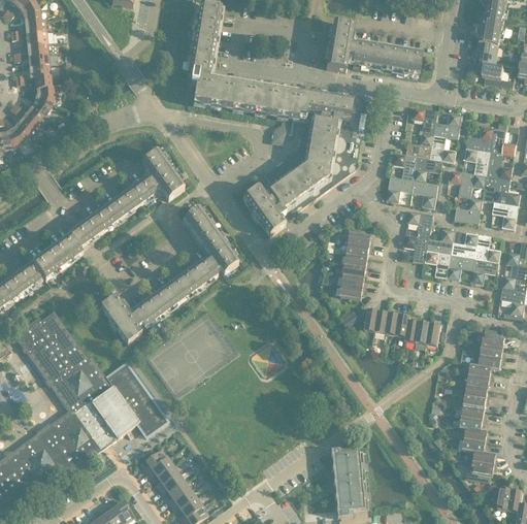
[(34,0),(20,0),(14,6),(19,9),(21,13),(36,5),(34,0)]
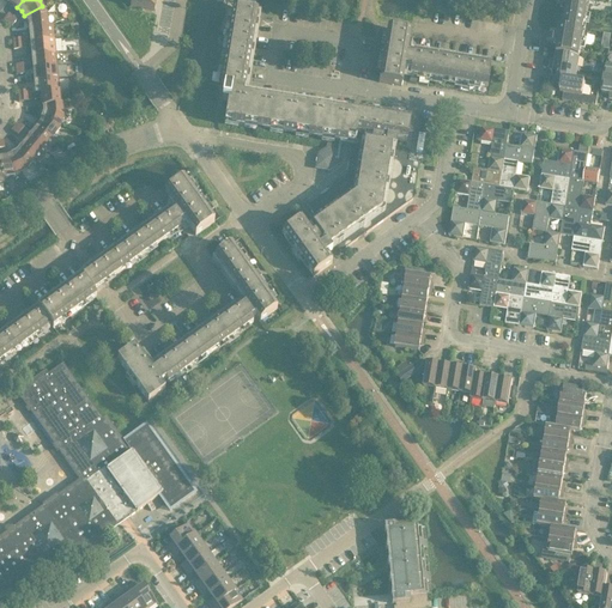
[(563,0),(563,1),(562,13),(585,18),(587,0),(563,0)]
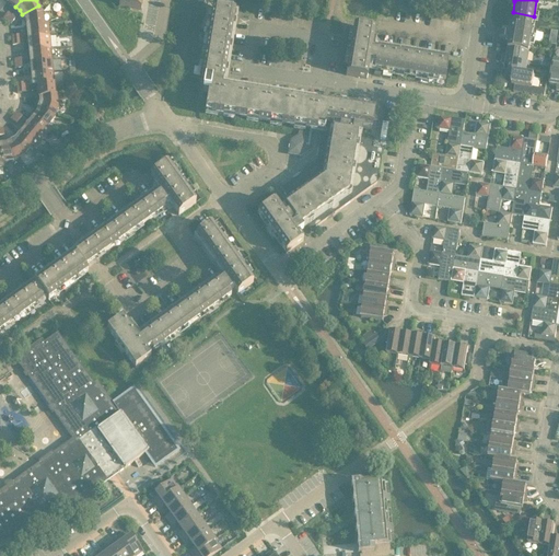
[(315,127),(321,128),(325,103),(319,102),(230,87),(223,85),(221,85),(222,80),(233,9),(211,4),(199,76),(204,77),(202,82),(201,89),(207,90),(205,108),(315,127)]
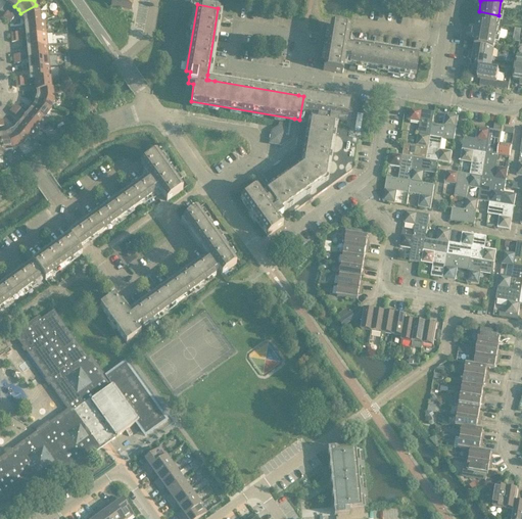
[(36,5),(20,13),(22,17),(24,22),(40,20),(39,9),(36,5)]
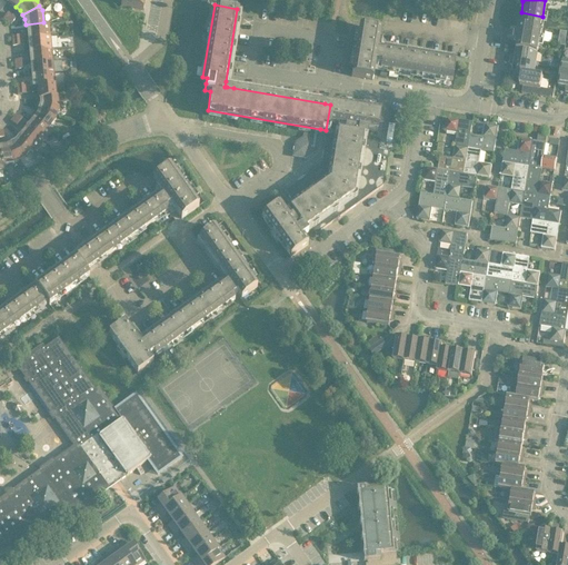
[(539,37),(542,17),(521,12),(516,47),(536,50),(538,40),(540,41),(540,37),(539,37)]
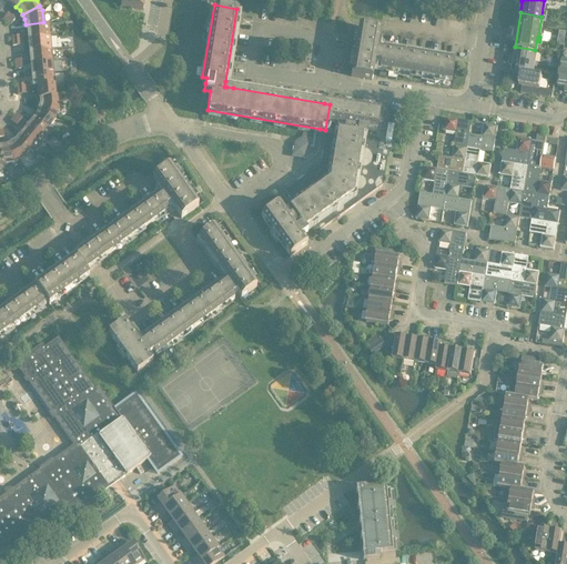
[(43,22),(26,24),(27,37),(49,34),(48,21),(43,22)]
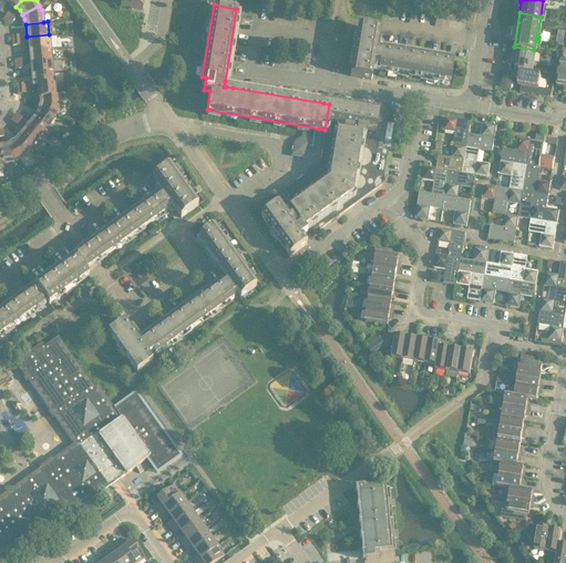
[(378,65),(450,78),(453,57),(381,44),(381,45),(374,45),(378,28),(357,24),(349,72),(370,77),(372,64),(378,64),(378,65)]
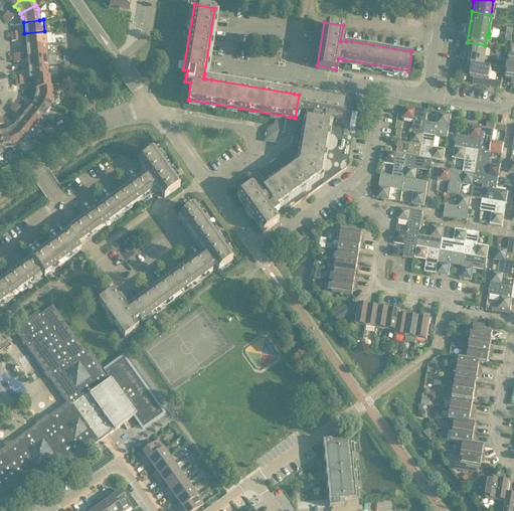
[(44,31),(24,33),(25,43),(45,41),(44,31)]
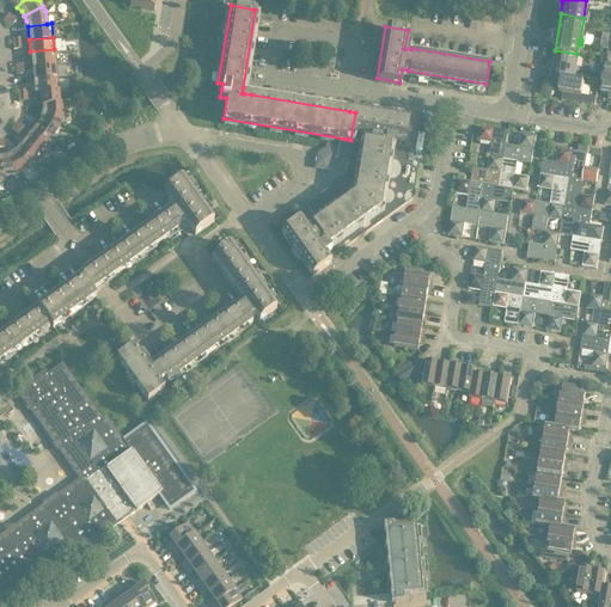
[(54,49),(30,51),(31,65),(55,62),(54,49)]
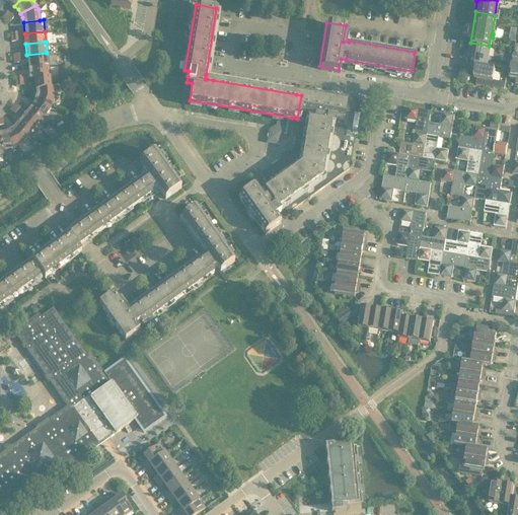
[(465,49),(464,52),(490,56),(490,55),(488,54),(489,46),(470,43),(469,49),(465,49)]
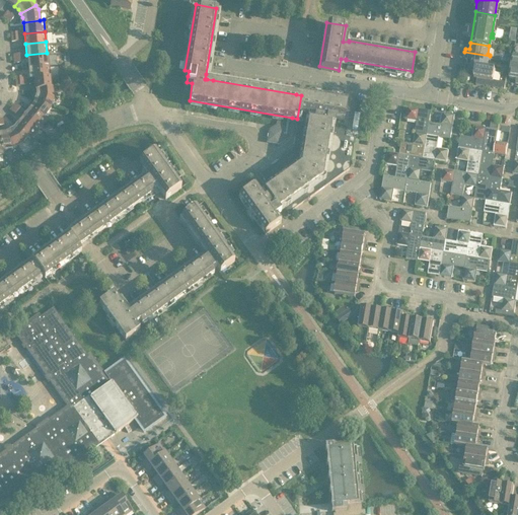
[(490,56),(464,52),(463,56),(467,57),(466,64),(470,64),(486,66),(488,58),(489,58),(490,56)]
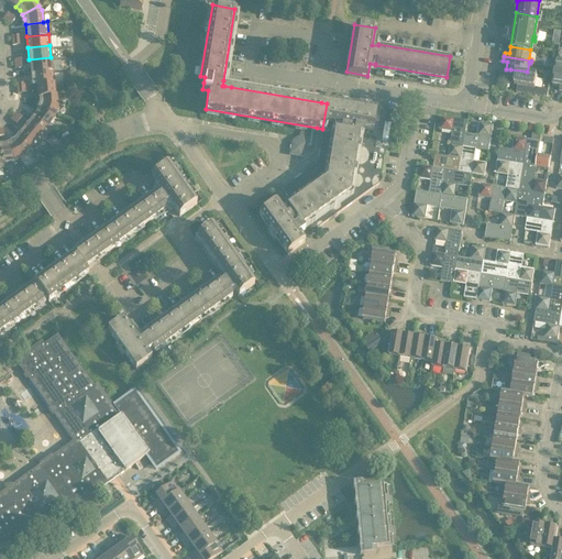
[(558,88),(561,88),(561,56),(555,56),(551,81),(559,84),(558,88)]
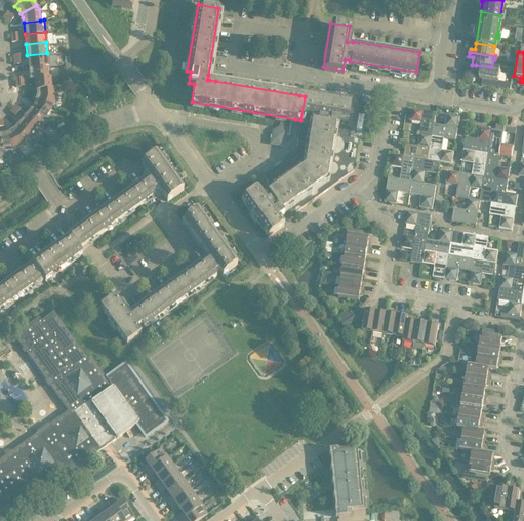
[(47,53),(27,55),(28,67),(48,65),(47,53)]
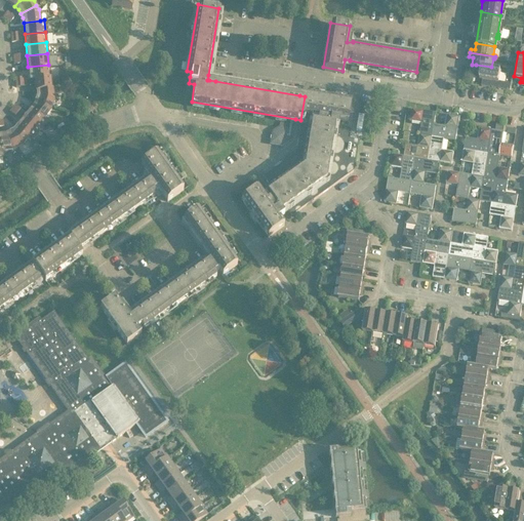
[(48,65),(28,67),(29,78),(34,78),(34,77),(49,76),(48,65)]
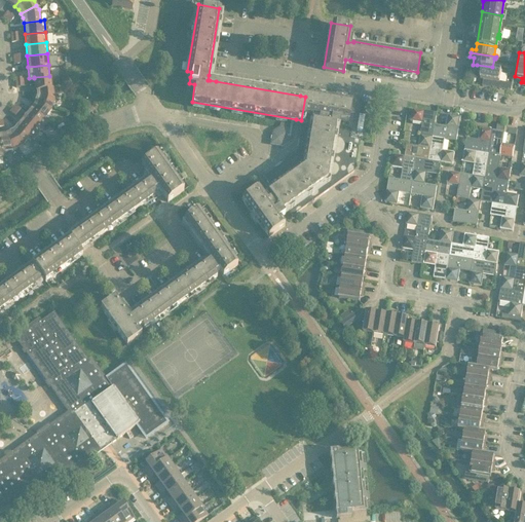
[(480,76),(482,76),(498,79),(500,70),(502,71),(502,68),(492,67),(477,65),(477,68),(481,69),(480,76)]
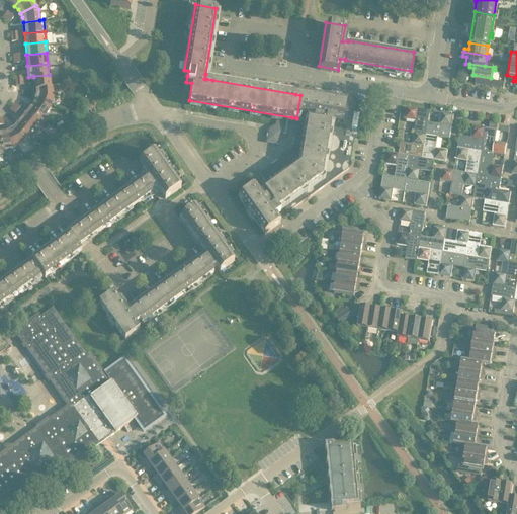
[(33,77),(34,81),(34,84),(34,86),(50,85),(50,82),(49,75),(33,76),(33,77)]
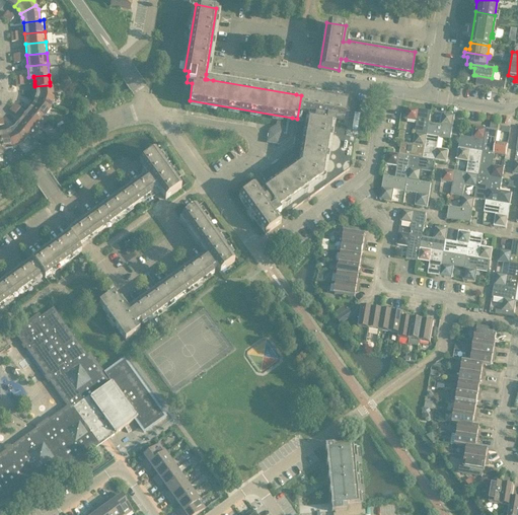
[(505,80),(492,78),(475,75),(474,82),(503,86),(505,80)]
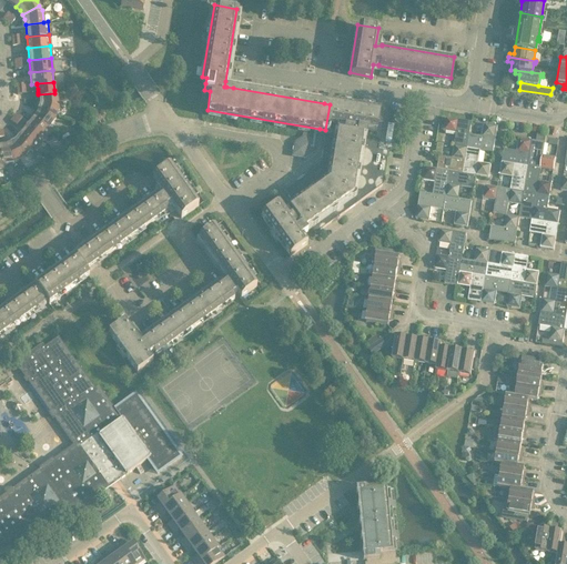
[(54,93),(38,94),(39,101),(37,106),(56,111),(57,106),(56,93),(54,93)]
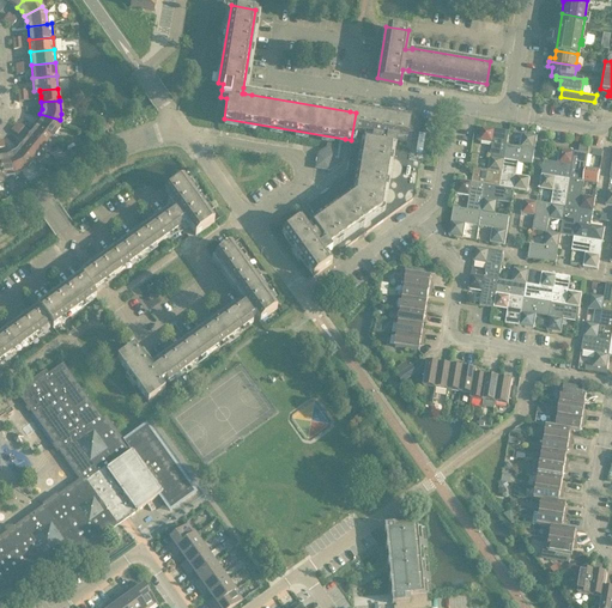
[(357,108),(356,113),(351,140),(350,149),(350,151),(347,162),(347,164),(346,175),(345,175),(307,204),(317,218),(314,220),(310,223),(311,224),(307,228),(300,217),(280,230),(311,273),(331,260),(325,251),(331,247),(328,244),(331,243),(333,241),(339,249),(411,196),(417,160),(406,158),(408,150),(406,146),(394,145),(395,138),(405,139),(408,116),(357,108)]
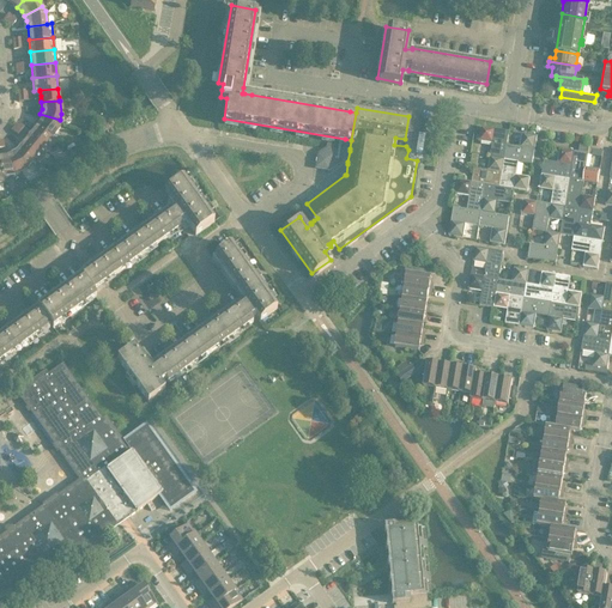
[(60,120),(40,114),(38,120),(35,123),(49,135),(50,135),(58,126),(60,120)]
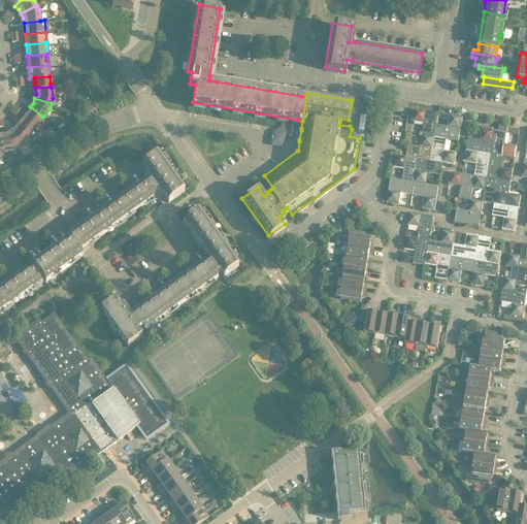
[(42,117),(30,106),(23,116),(39,128),(46,119),(43,117),(42,117)]
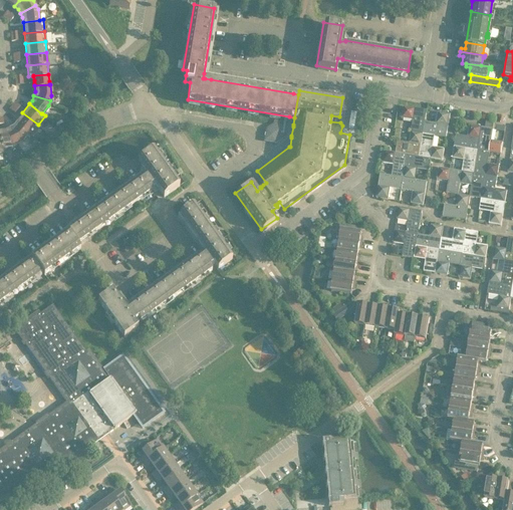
[(422,132),(424,119),(426,107),(403,103),(401,115),(412,117),(410,130),(422,132)]
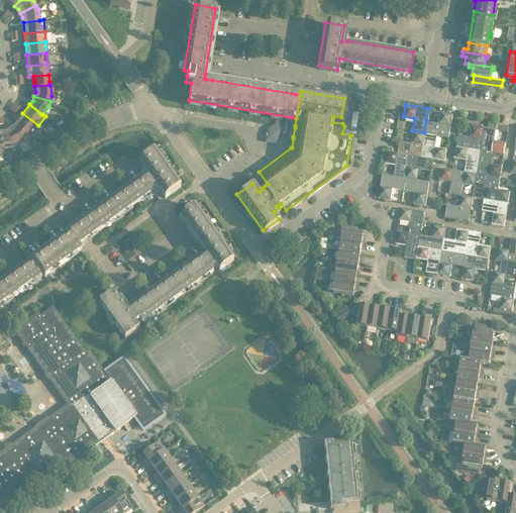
[(437,121),(426,120),(424,132),(436,133),(447,135),(451,112),(439,110),(437,121)]
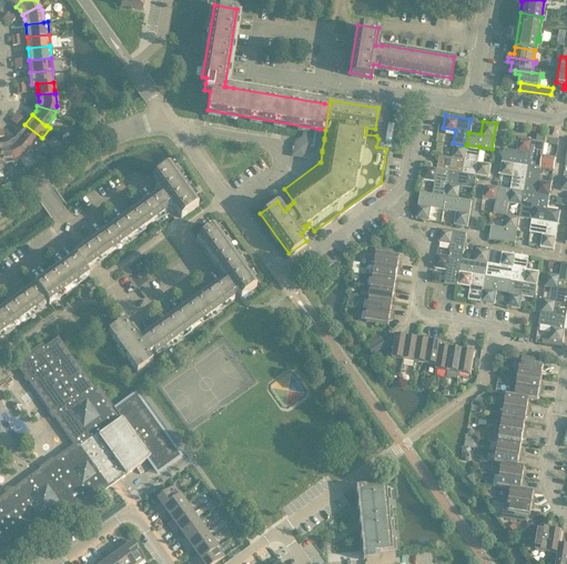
[(42,138),(24,124),(17,133),(31,144),(30,145),(33,148),(42,138)]
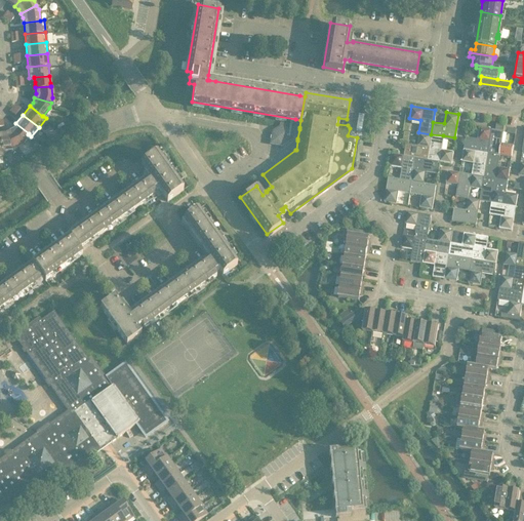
[(288,132),(290,122),(279,120),(278,125),(272,129),(270,141),(281,143),(287,137),(288,132)]
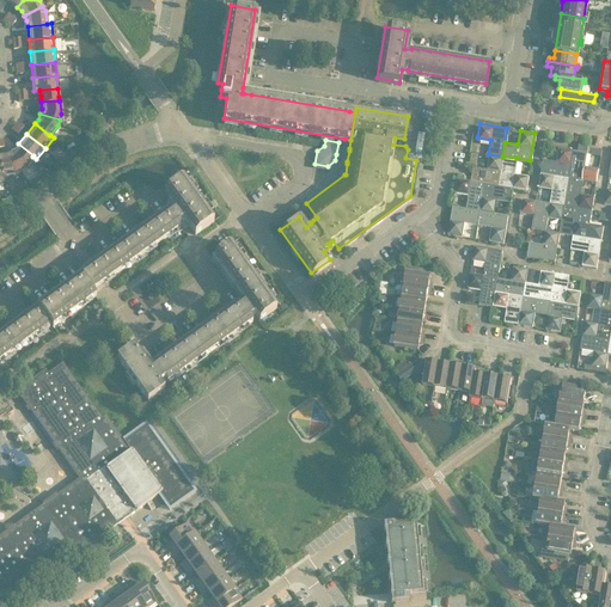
[(34,155),(18,143),(14,148),(10,151),(19,169),(25,166),(32,157),(34,155)]
